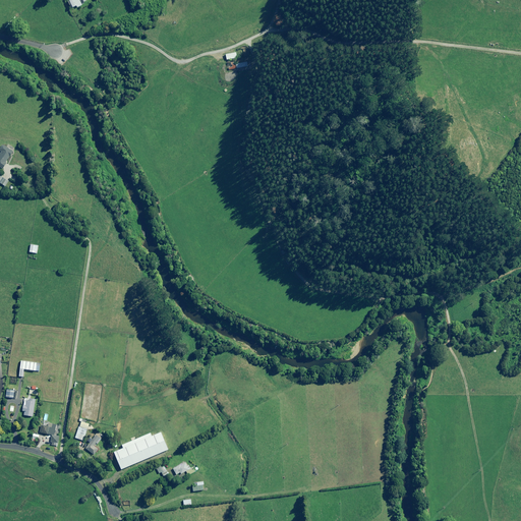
[(69,0),(68,1),(71,8),(76,6),(77,7),(82,5),(80,0),(69,0)]
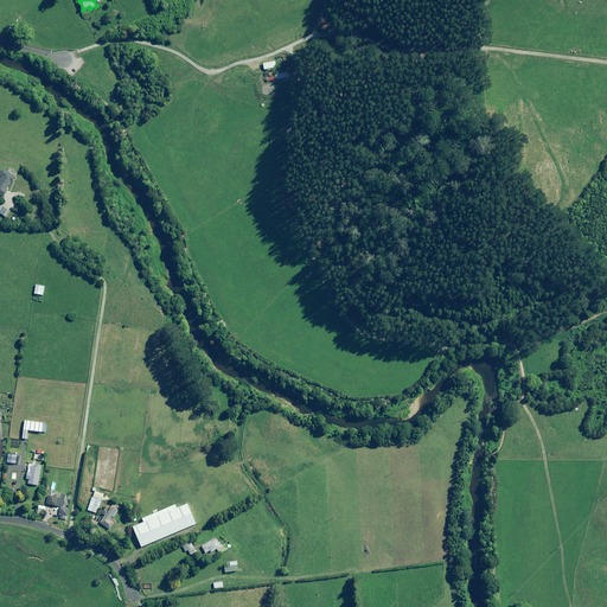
[(12,183),(17,177),(6,170),(2,170),(0,173),(0,176),(1,177),(0,179),(0,195),(2,197),(8,190),(7,189),(12,181),(12,183)]
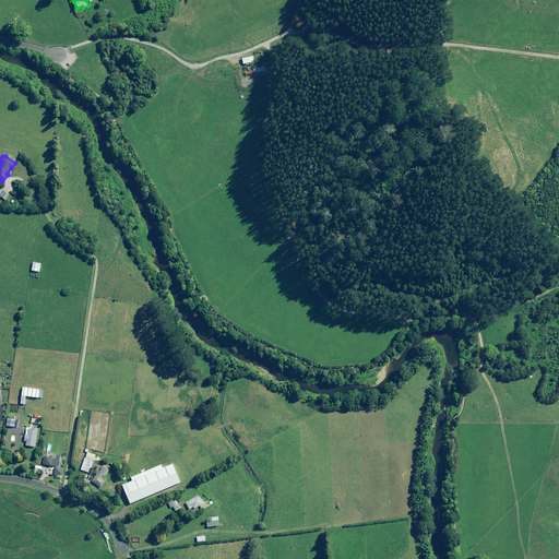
[(9,194),(0,189),(0,195),(6,200),(9,194)]
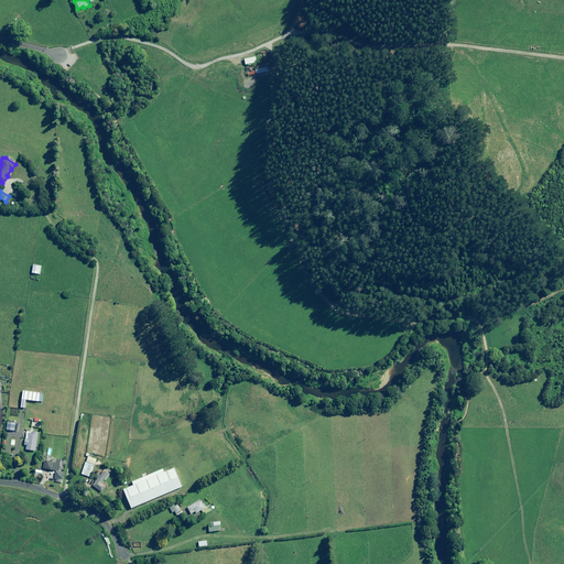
[(41,267),(33,264),(32,273),(40,274),(41,267)]
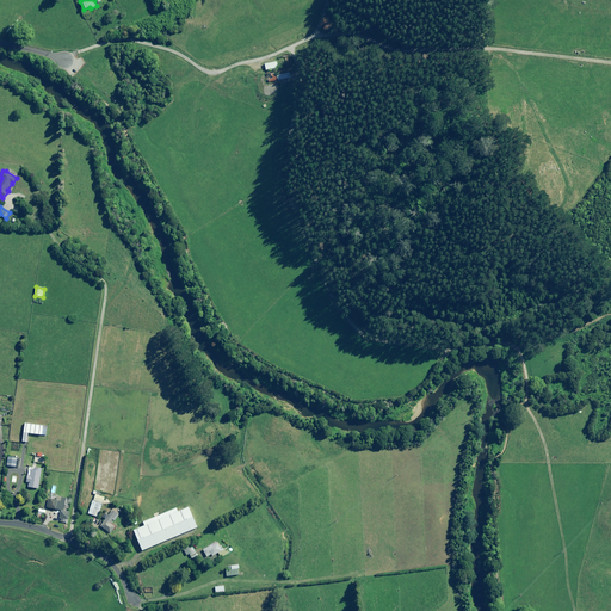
[(43,426),(25,424),(23,442),(28,442),(29,433),(42,434),(43,426)]
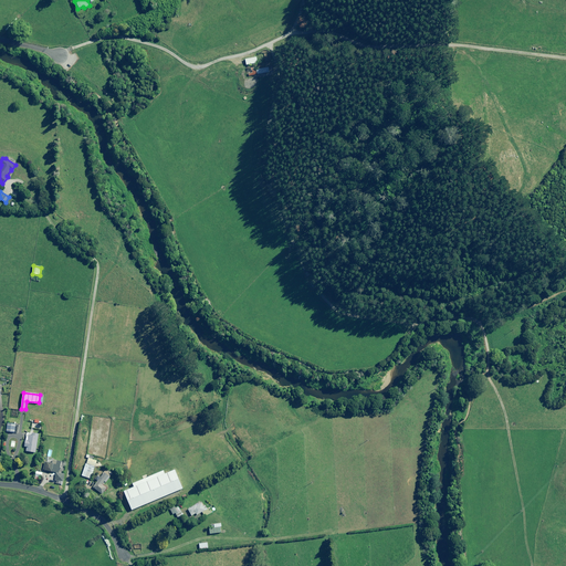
[(16,423),(8,423),(7,431),(14,432),(16,423)]
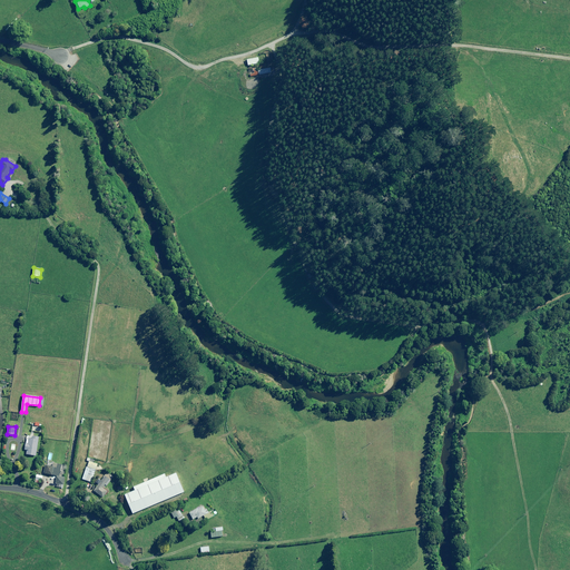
[(38,438),(27,435),(27,443),(26,443),(25,450),(27,450),(27,454),(36,455),(38,438)]
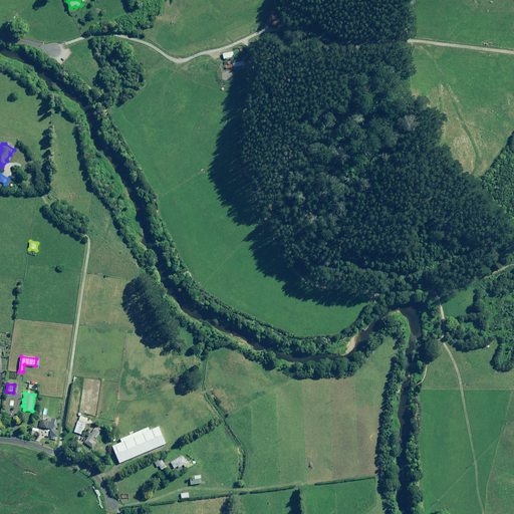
[(85,415),(78,413),(78,416),(80,416),(78,421),(74,432),(82,435),(87,419),(84,418),(85,415)]
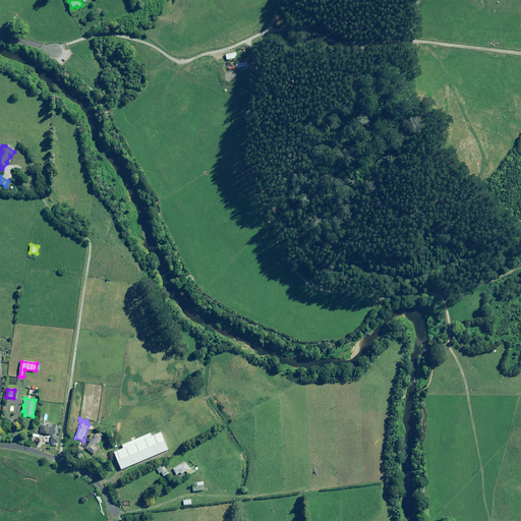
[(56,424),(53,424),(52,427),(41,425),(40,432),(52,435),(50,443),(52,443),(58,444),(59,437),(54,436),(56,424)]
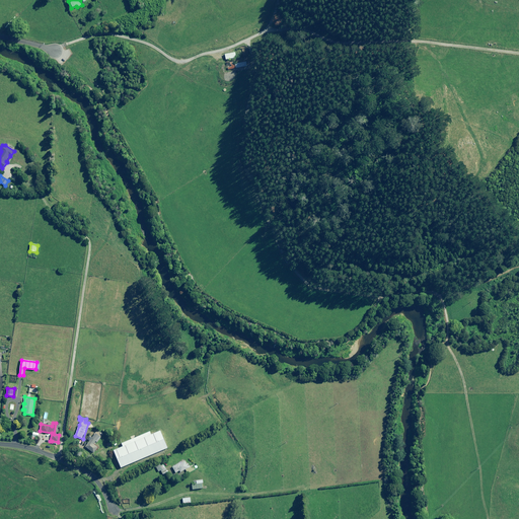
[(100,438),(95,434),(92,438),(90,437),(87,440),(90,441),(85,447),(93,453),(98,446),(94,443),(95,441),(97,442),(100,438)]
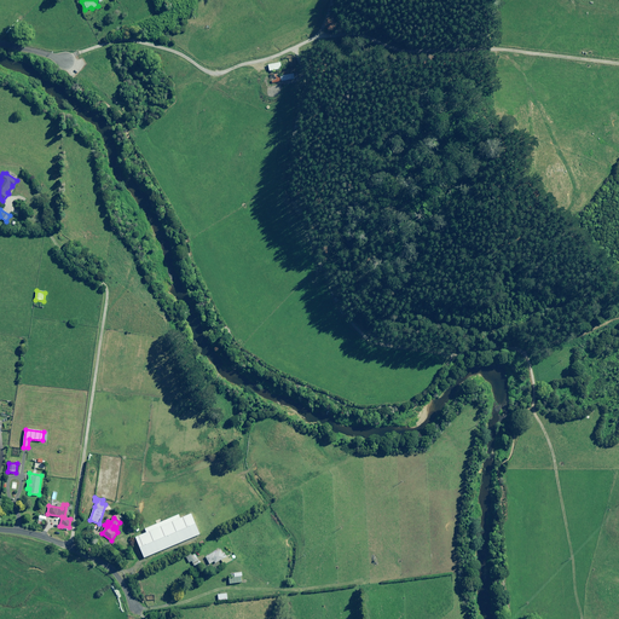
[(224,566),(235,559),(231,554),(226,556),(221,548),(207,556),(207,557),(206,557),(209,565),(214,561),(215,563),(221,560),(224,566)]
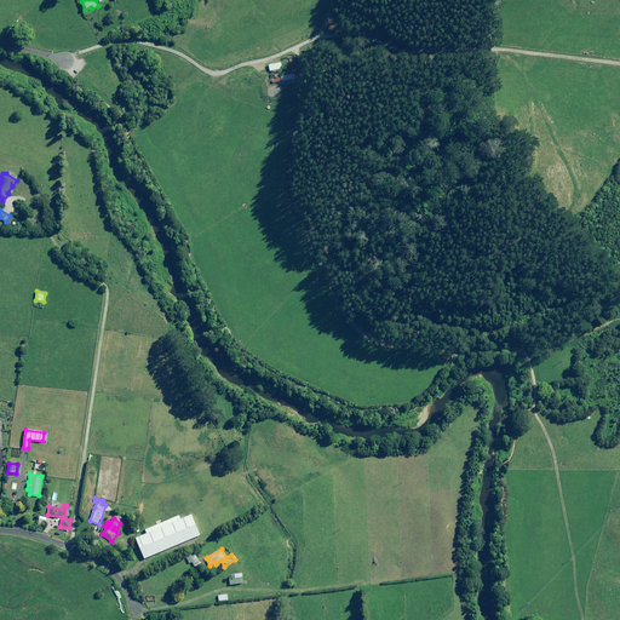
[(193,557),(191,555),(187,557),(189,563),(193,562),(195,568),(201,564),(196,555),(193,557)]
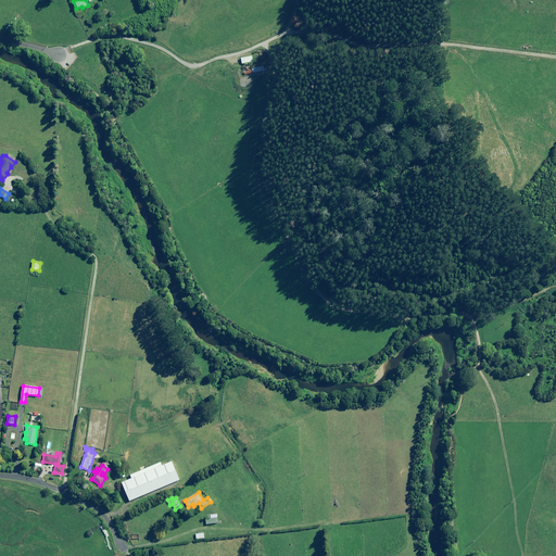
[(217,517),(217,513),(207,514),(209,519),(205,519),(206,525),(217,523),(216,518),(217,517)]
